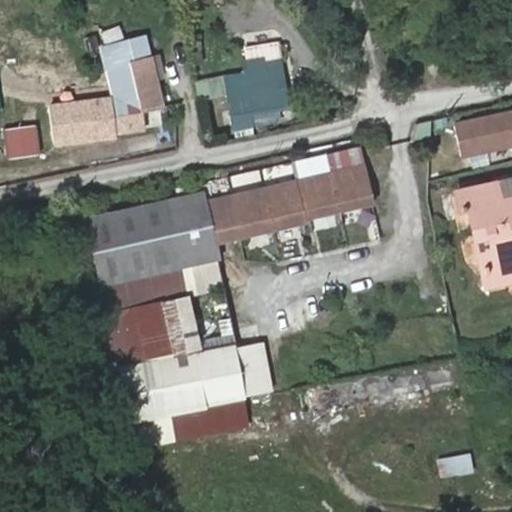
[(117,114),(143,108),(132,57),(152,53),(149,37),(102,48),(112,93),(117,114)]
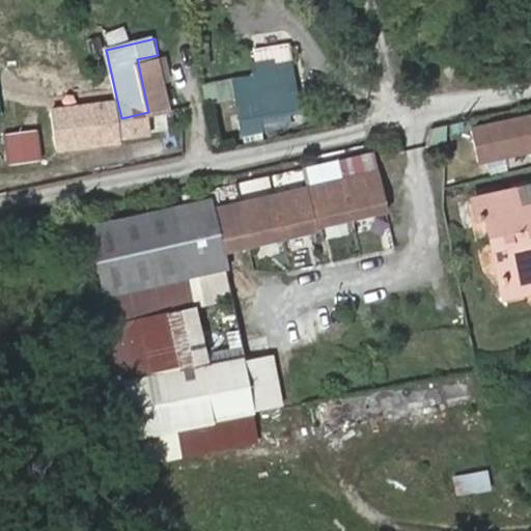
[(158,55),(137,59),(148,112),(169,107),(158,55)]
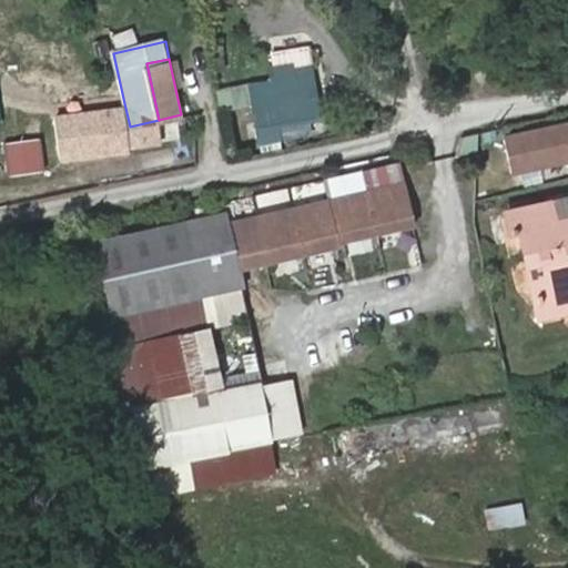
[(276,78),(253,81),(256,103),(263,139),(282,137),(280,119),(321,113),(315,72),(296,74),(294,61),(274,64),(276,78)]
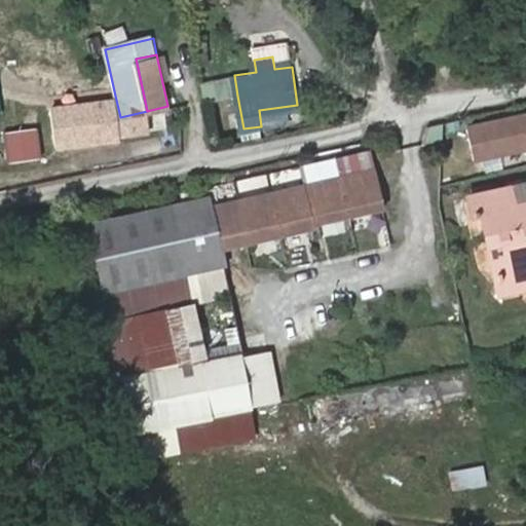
[(48,85),(57,145),(120,136),(115,96),(75,101),(73,82),(48,85)]
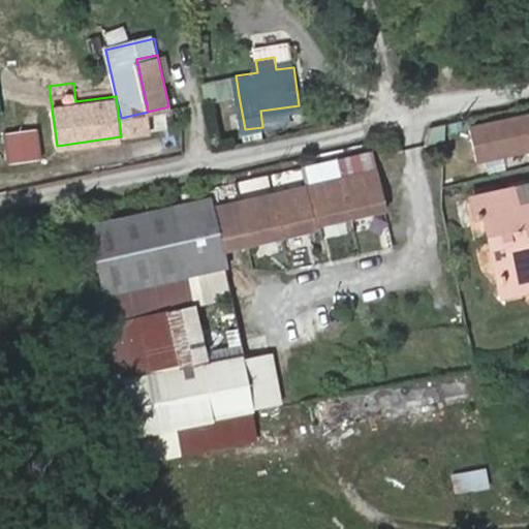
[(528,113),(496,121),(502,146),(528,139),(528,113)]
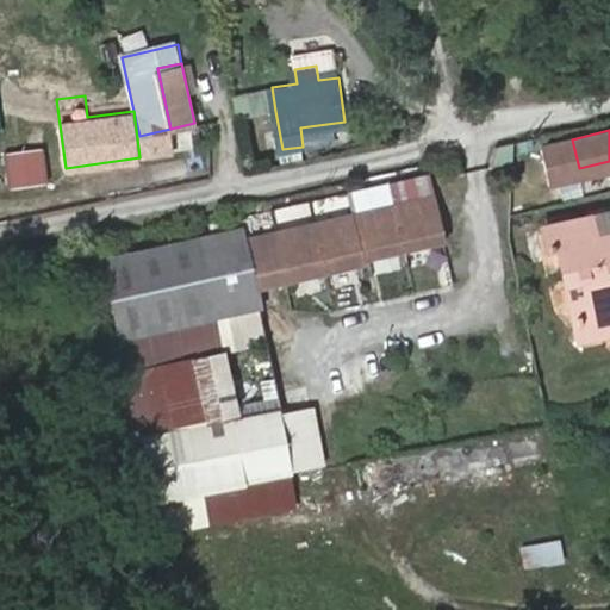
[(4,154),(11,190),(49,184),(43,147),(4,154)]
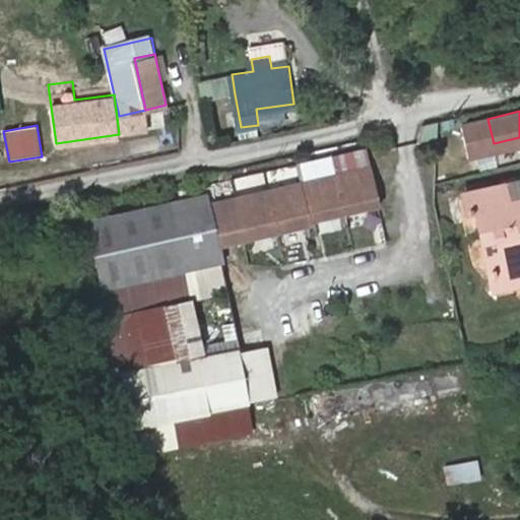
[(374,168),(237,198),(245,240),(313,223),(313,221),(383,206),(374,168)]
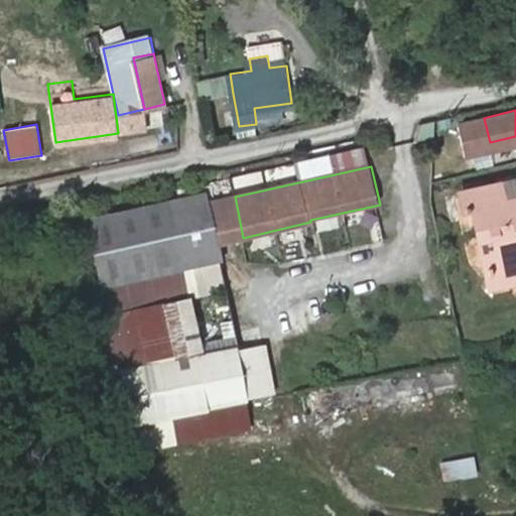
[(515,178),(463,190),(468,211),(479,208),(495,284),(515,279),(515,178)]
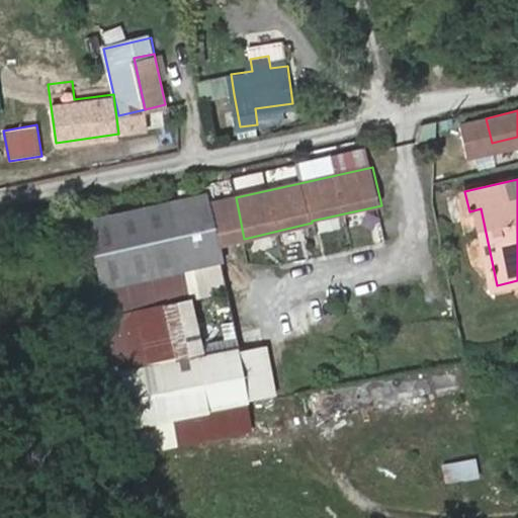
[(207,193),(89,220),(103,287),(184,270),(223,261),(219,244),(209,203),(207,193)]
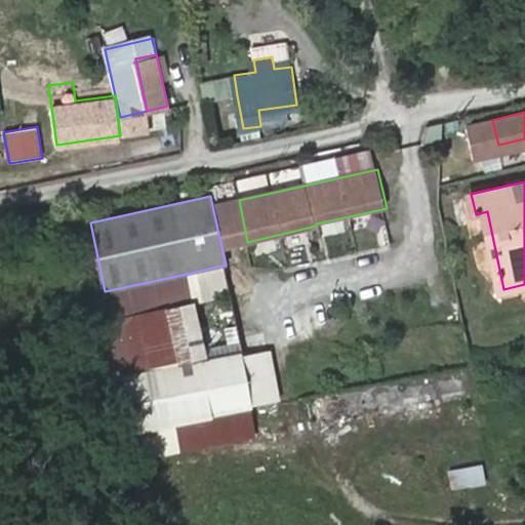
[(239,200),(212,206),(221,247),(247,242),(239,200)]
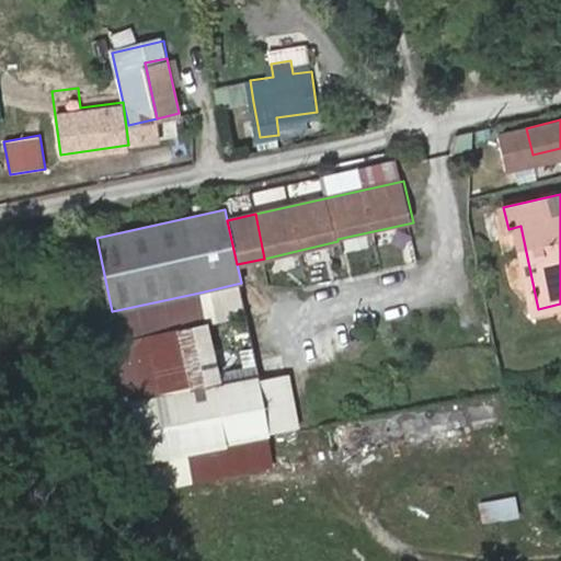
[(199,293),(112,311),(134,405),(192,393),(178,330),(206,324),(199,293)]
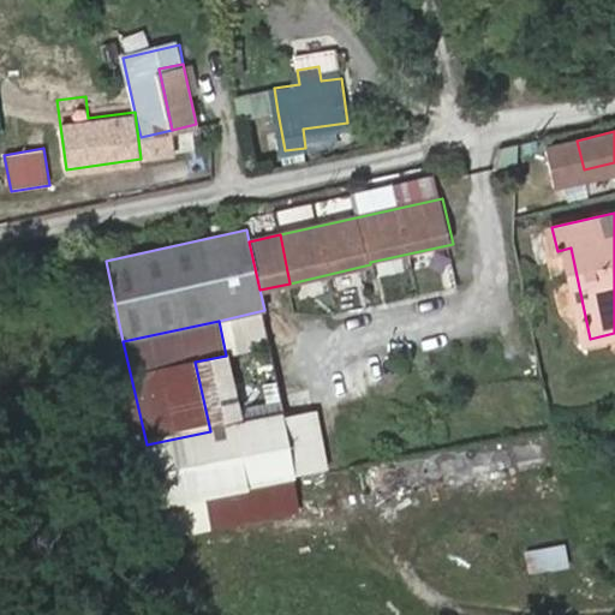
[(210,431),(147,445),(160,503),(161,503),(293,473),(329,466),(316,407),(210,431)]
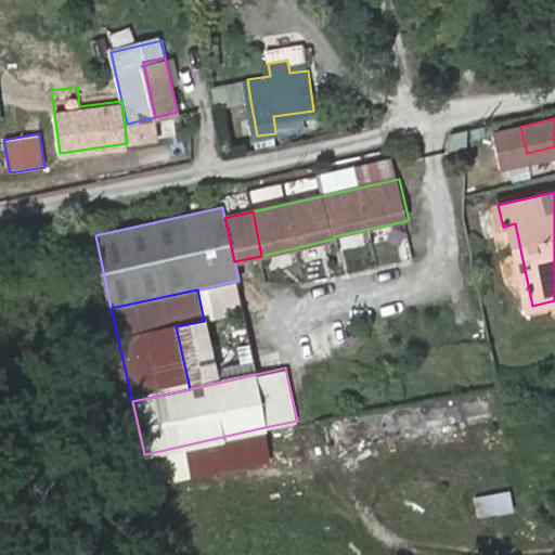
[(265,427),(145,454),(152,487),(272,461),(265,427)]
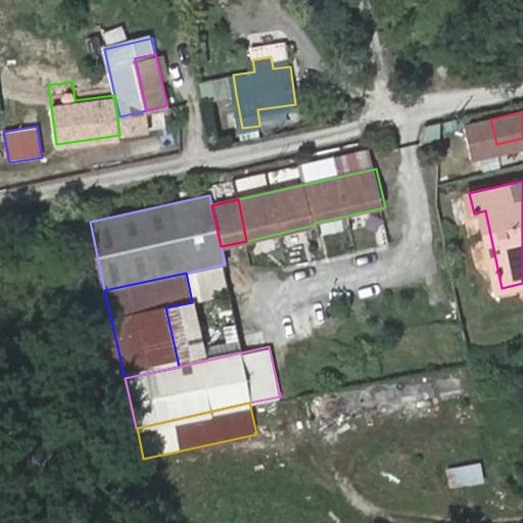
[(448,487),(484,481),(480,461),(445,467),(448,487)]
